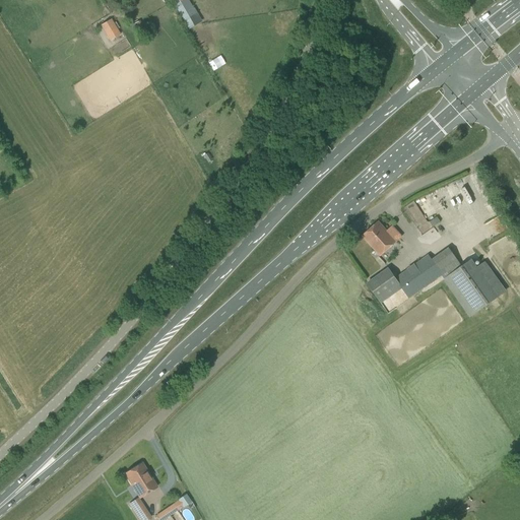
[(171,0),(182,17),(190,13),(182,0),(171,0)]
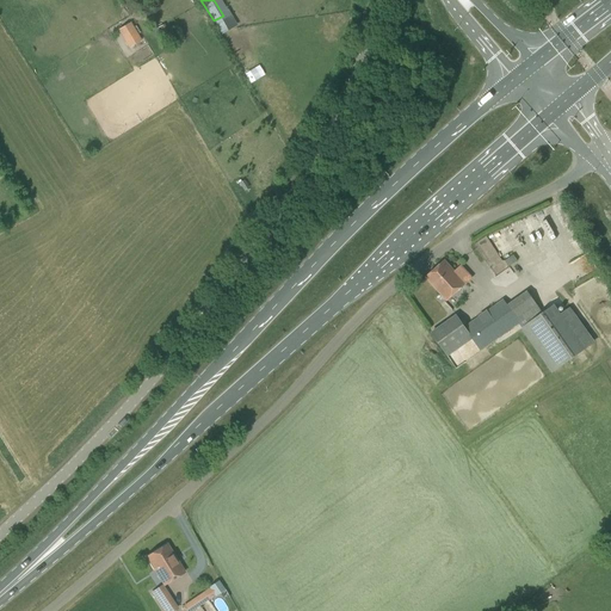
[(128,48),(141,41),(130,23),(117,30),(128,48)]
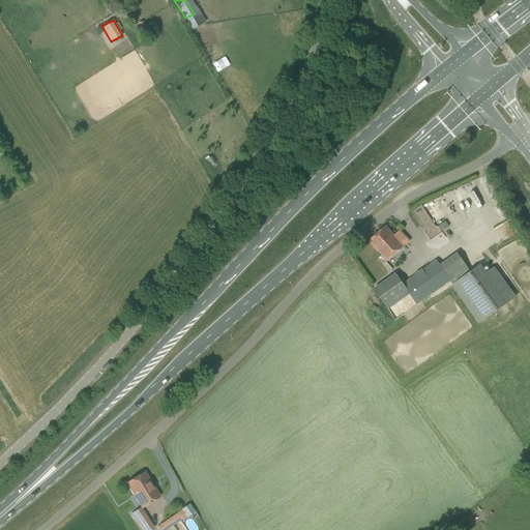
[(134,33),(141,30),(138,24),(130,27),(134,33)]
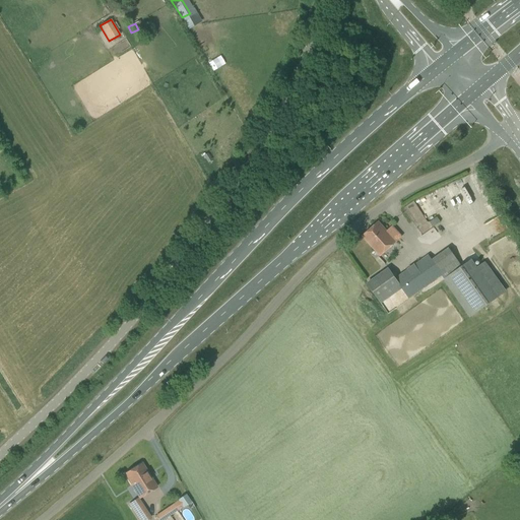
[(433,228),(441,221),(437,216),(430,222),(433,228)]
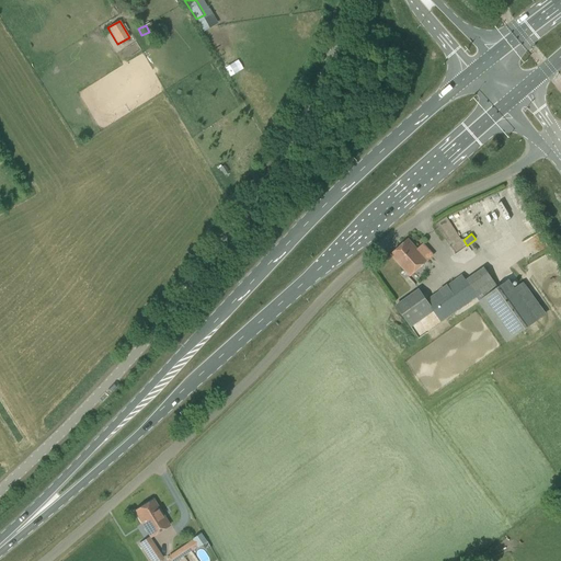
[(411,276),(427,261),(409,240),(391,255),(411,276)]
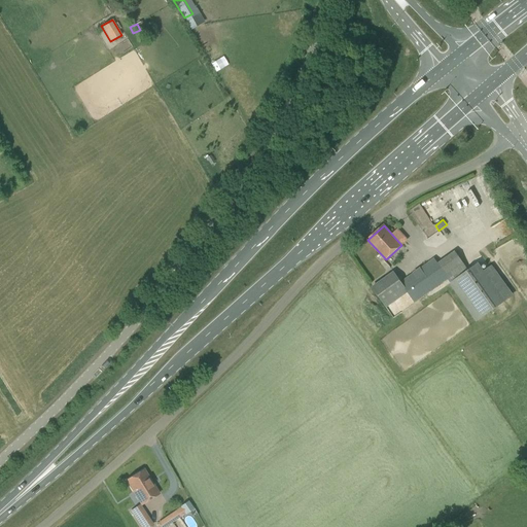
[(468,270),(455,251),(437,262),(434,259),(401,283),(393,272),(372,287),(386,308),(408,292),(415,303),(448,280),(450,283),(449,284),(476,322),(505,302),(478,262),(468,270)]
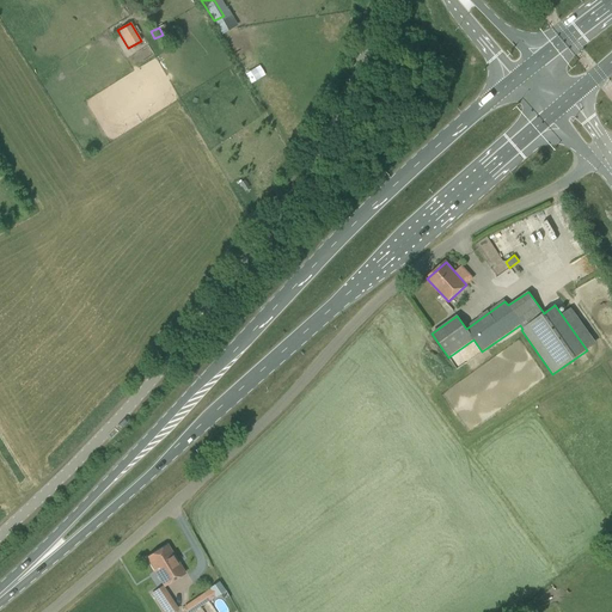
[(165,586),(184,574),(166,545),(147,558),(165,586)]
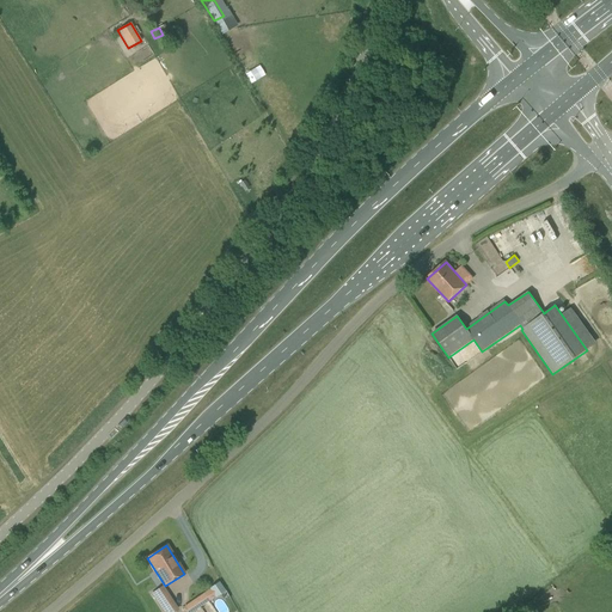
[(161,611),(175,611),(178,610),(163,586),(151,593),(161,611)]
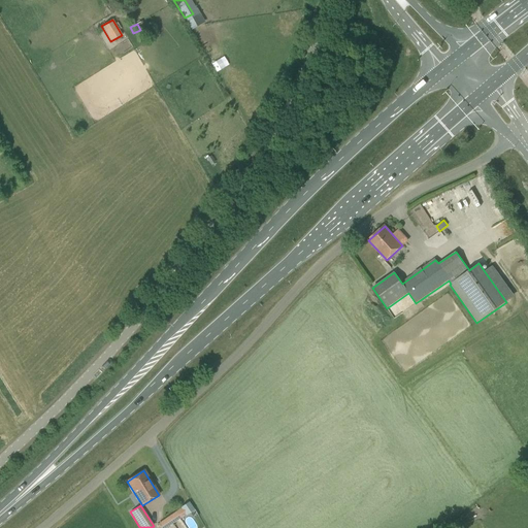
[(160,527),(166,527),(180,519),(176,512),(158,524),(160,527)]
